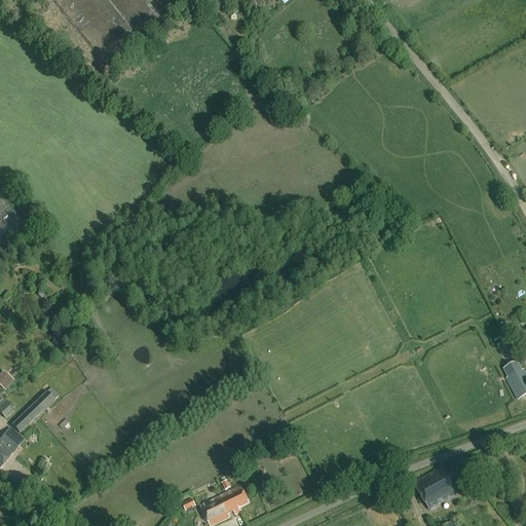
[(263,43),(256,48),(259,51),(266,46),(263,43)]
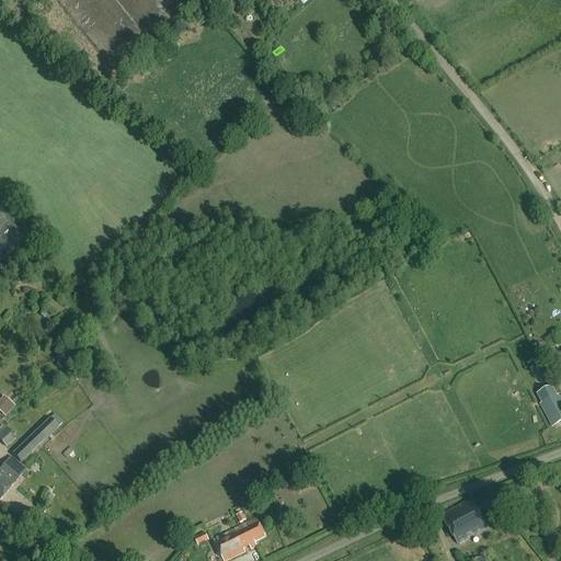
[(317,94),(322,90),(317,83),(311,88),(317,94)]
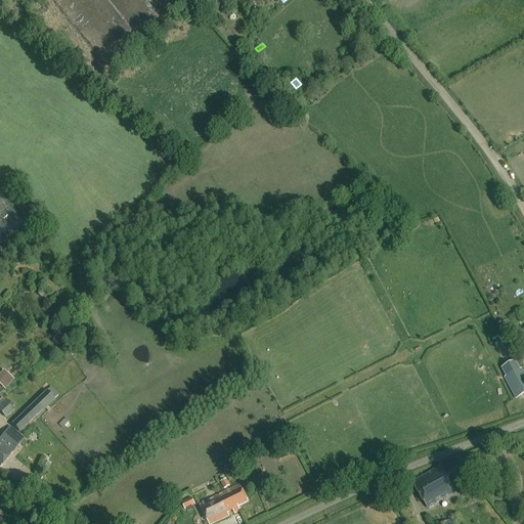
[(0,246),(27,224),(0,191),(0,246)]
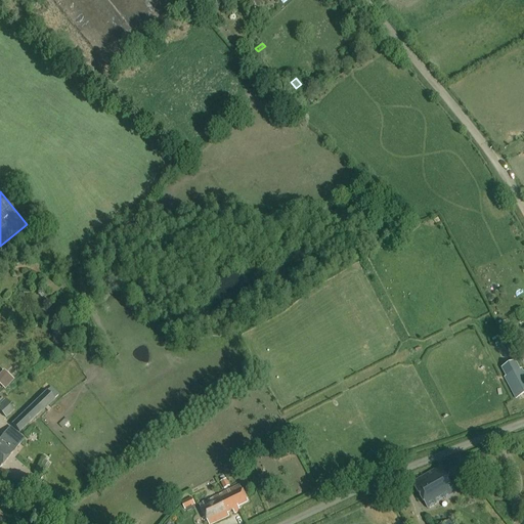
[(523,393),(523,374),(519,364),(517,365),(516,362),(503,369),(507,377),(505,378),(516,398),(523,393)]
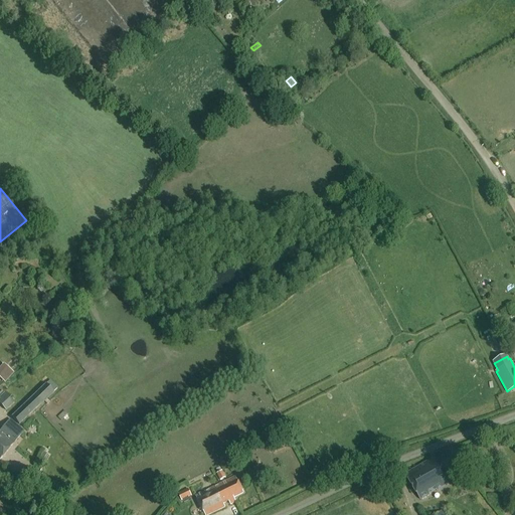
[(49,380),(11,416),(19,424),(41,403),(42,404),(54,392),(53,392),(57,388),(49,380)]
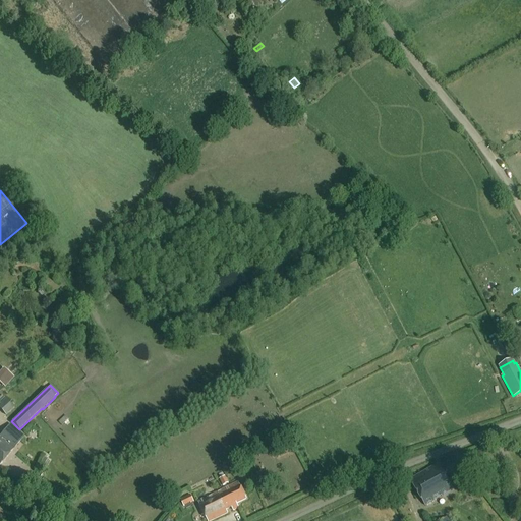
[(6,397),(0,402),(0,408),(6,415),(15,407),(6,397)]
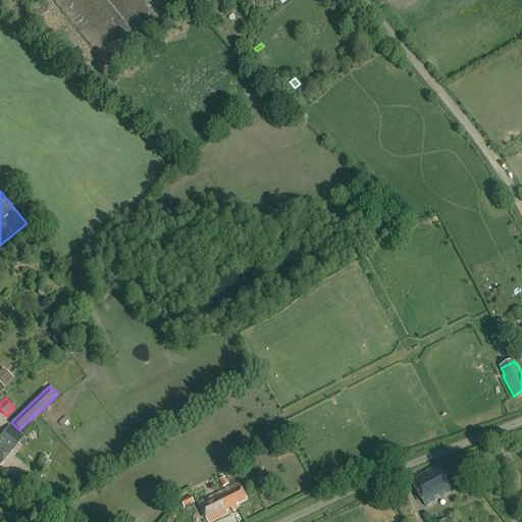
[(0,465),(23,437),(9,425),(0,435),(0,465)]
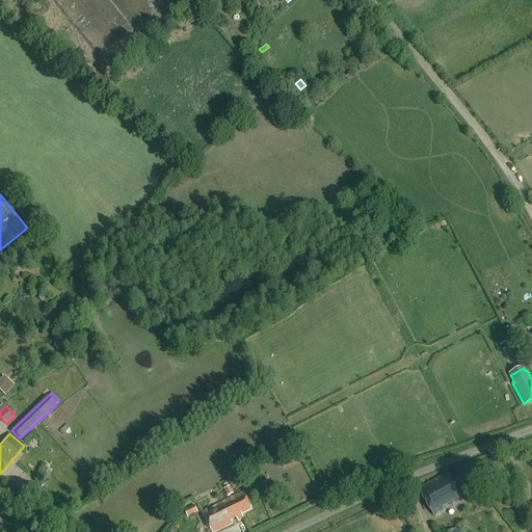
[(463,475),(451,483),(447,475),(420,488),(433,514),(463,500),(461,497),(467,494),(466,493),(472,488),(463,475)]
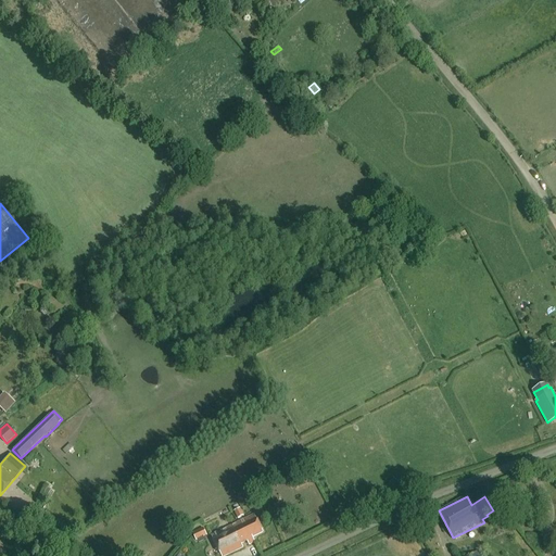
[(234,512),(238,519),(243,516),(240,508),(234,512)]
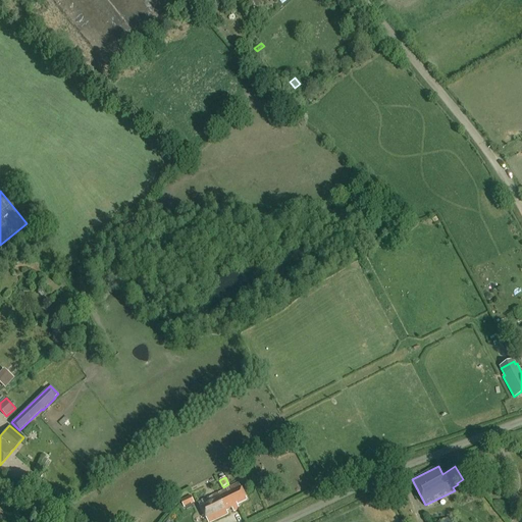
[(238,505),(247,501),(239,484),(199,504),(207,521),(213,521),(229,515),(227,511),(232,508),(235,512),(240,510),(238,505)]
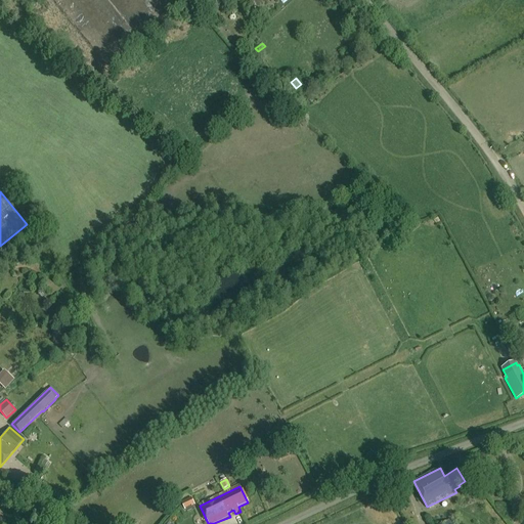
[(195,505),(191,497),(182,501),(185,510),(190,507),(189,506),(191,505),(192,506),(195,505)]
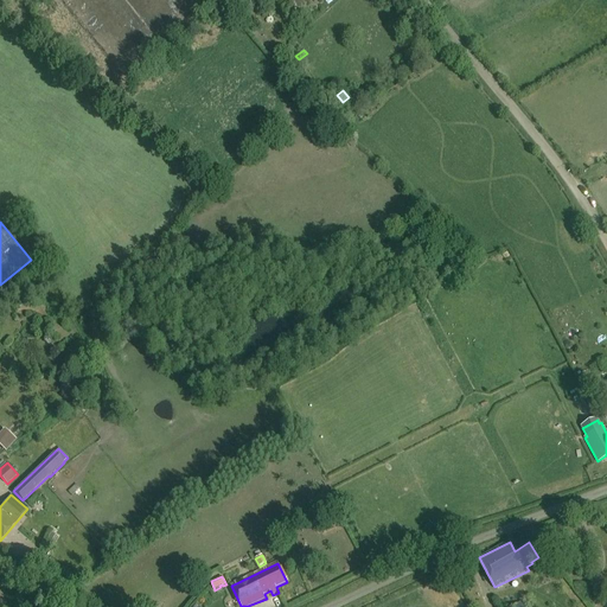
[(0,606),(2,606),(10,598),(0,590),(0,606)]
